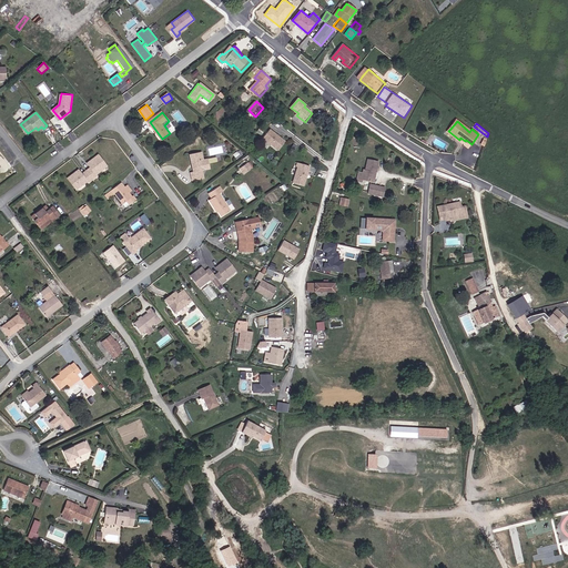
[(286,140),(271,128),(262,139),(277,151),(286,140)]
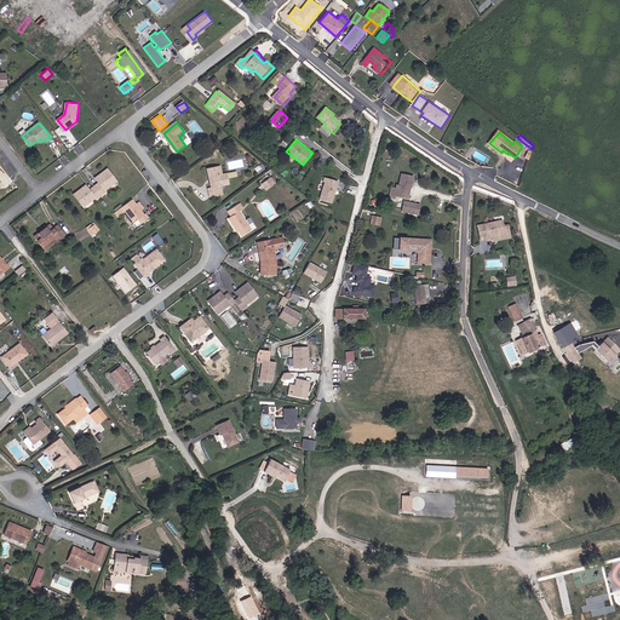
[(225,185),(220,166),(208,170),(212,188),(210,189),(211,194),(224,191),(223,185),(225,185)]
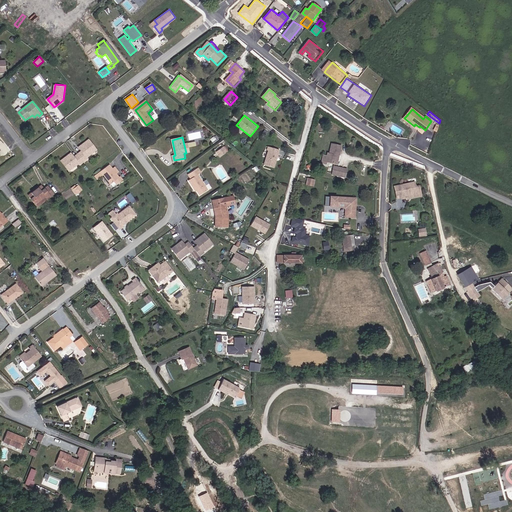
[(75,158),(72,154),(61,162),(69,172),(79,164),(80,166),(88,159),(87,158),(97,150),(89,140),(79,148),(82,153),(75,158)]
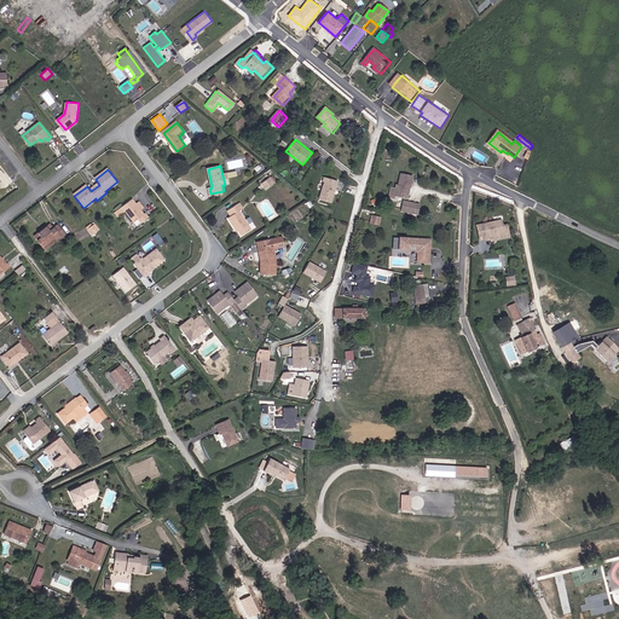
[(397,196),(408,198),(409,198),(411,187),(414,175),(401,173),(400,181),(398,180),(397,187),(393,186),(391,197),(397,198),(397,196)]
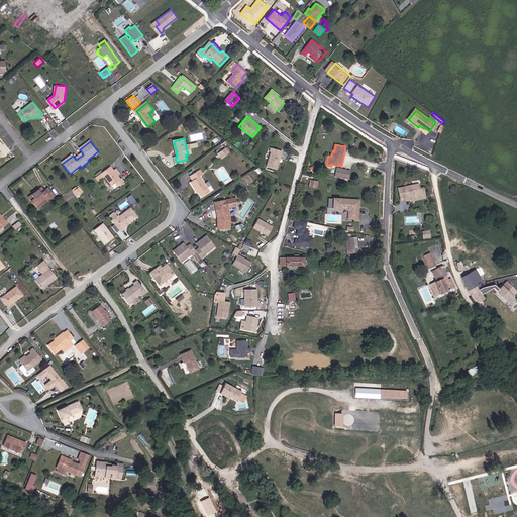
[(231,152),(228,147),(221,151),(225,157),(231,152)]
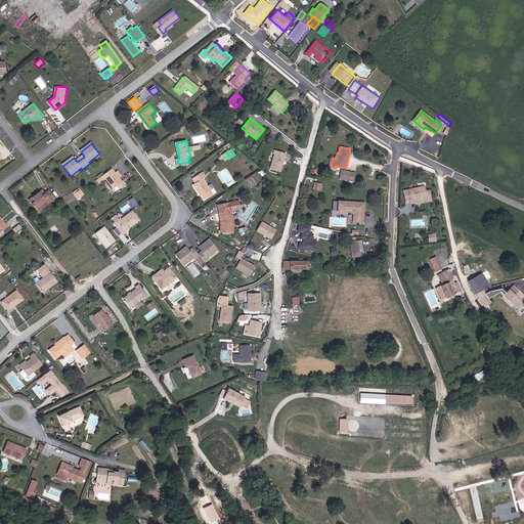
[(280,173),(287,154),(275,149),(269,169),(280,173)]
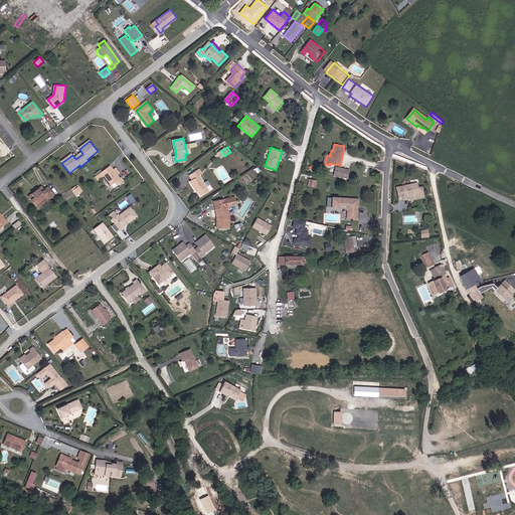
[(333,175),(348,179),(350,169),(336,165),(333,175)]
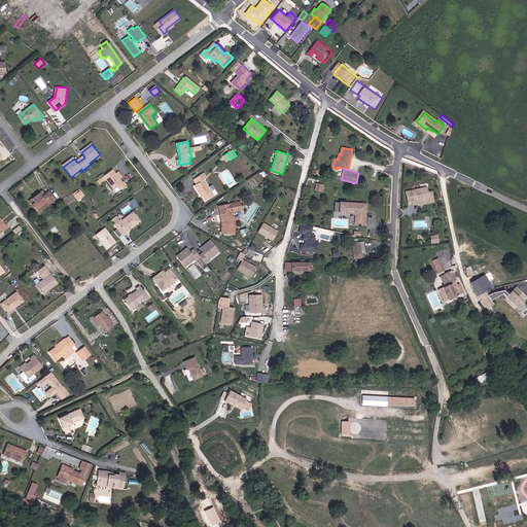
[(103,177),(114,189),(116,192),(119,189),(120,189),(127,184),(124,180),(123,182),(112,170),(103,177)]
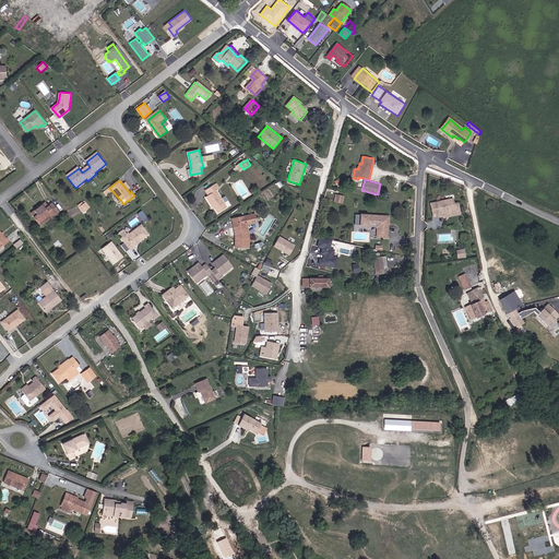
[(213,209),(215,206),(219,213),(227,207),(216,192),(218,191),(215,186),(206,191),(210,197),(206,199),(213,209)]
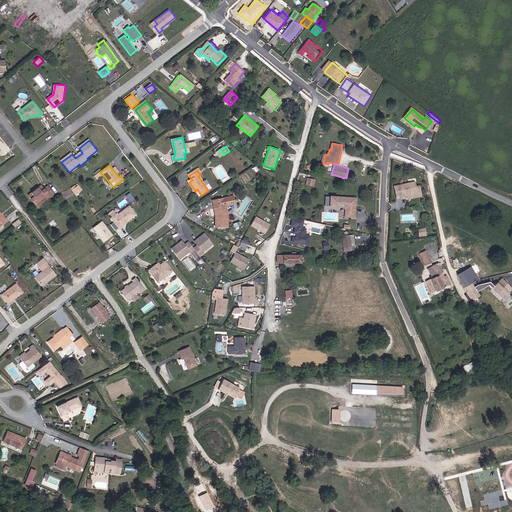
[(314,186),(315,179),(307,177),(306,184),(314,186)]
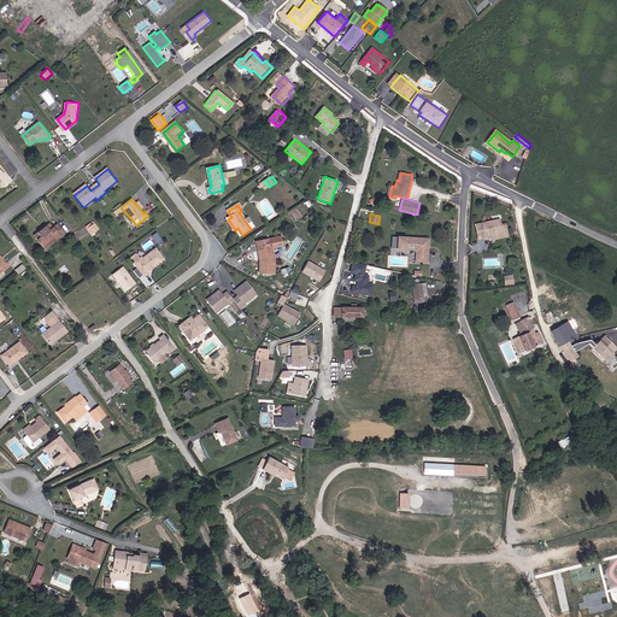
[(477,238),(488,236),(503,233),(504,238),(510,236),(506,224),(503,225),(500,219),(475,224),(477,238)]
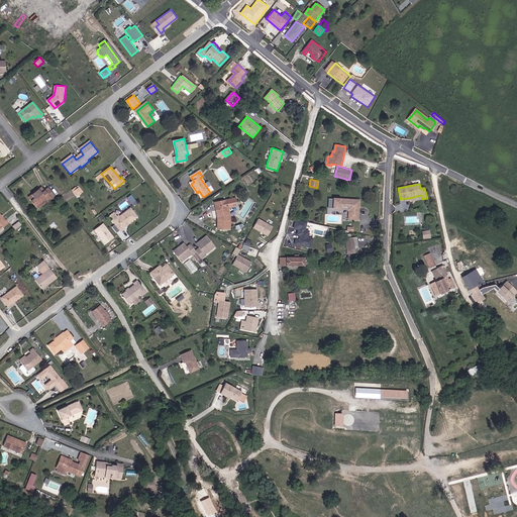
[(29,197),(36,206),(47,197),(49,200),(56,195),(50,189),(47,192),(43,187),(29,197)]
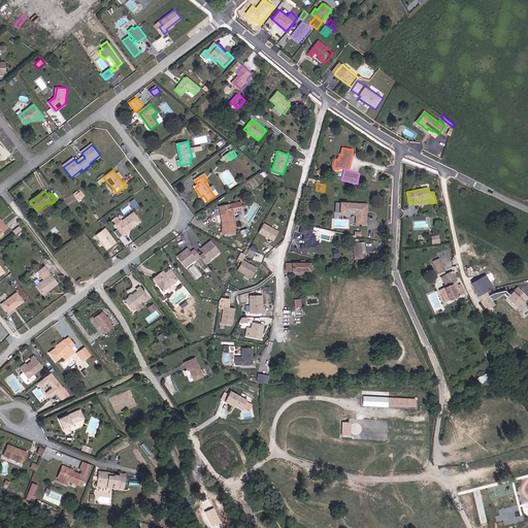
[(84,196),(79,191),(74,195),(78,200),(84,196)]
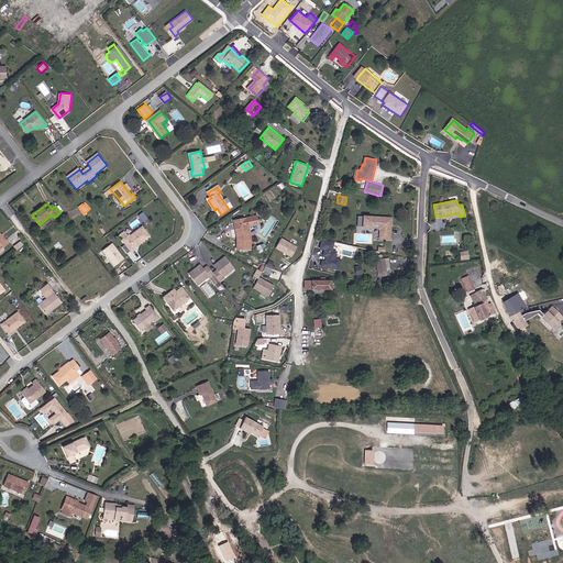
[(143,211),(139,214),(145,223),(150,220),(143,211)]
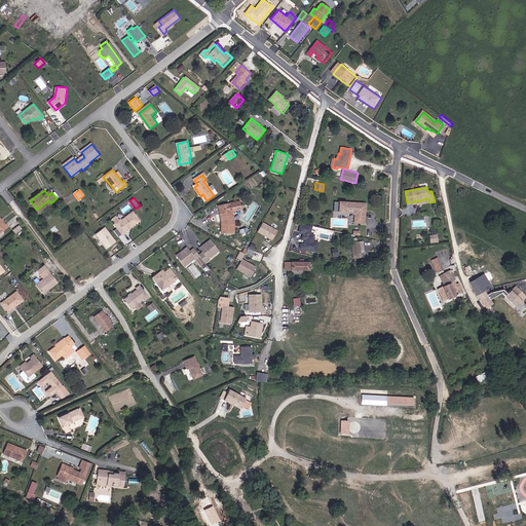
[(40,213),(50,203),(48,200),(37,210),(40,213)]
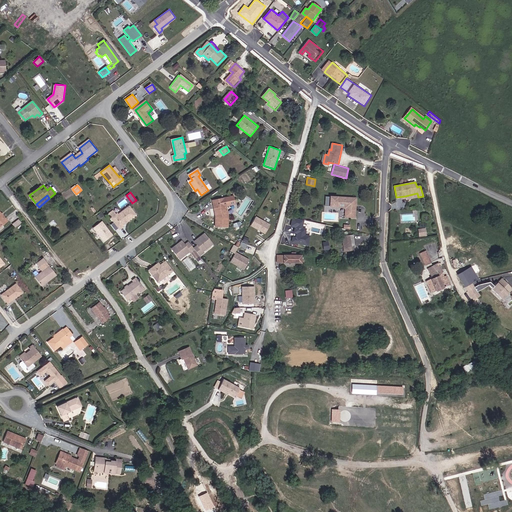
[(231,197),(214,201),(216,209),(218,209),(219,216),(219,222),(217,222),(217,226),(229,227),(230,215),(228,206),(232,204),(231,197)]
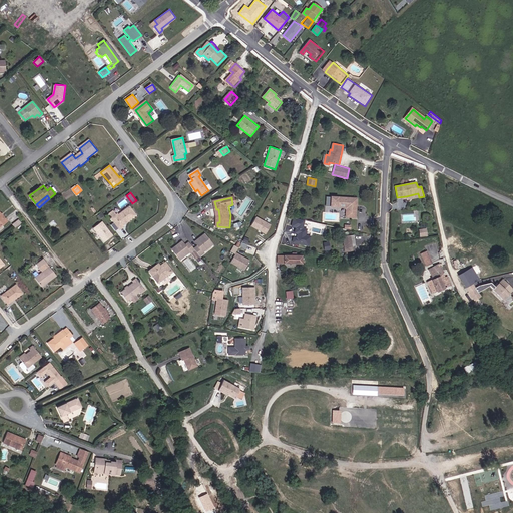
[(355,204),(356,199),(337,197),(336,207),(344,208),(345,210),(345,216),(350,216),(349,217),(355,218),(355,207),(354,207),(354,204),(355,204)]
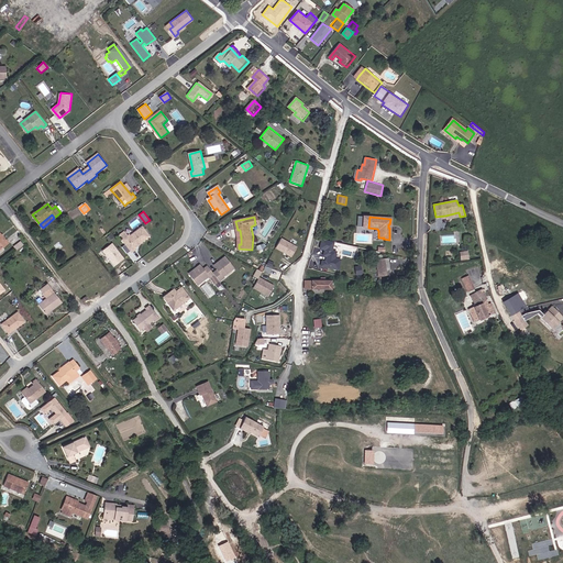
[(130,236),(129,235),(124,239),(123,240),(132,252),(136,249),(135,245),(150,234),(143,225),(130,236)]
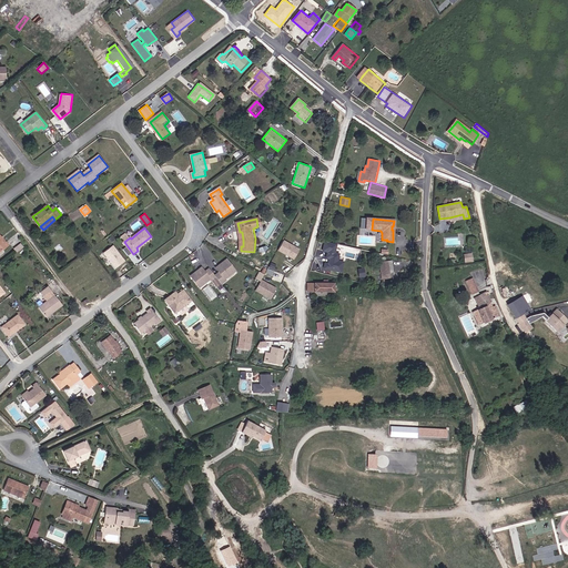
[(7,244),(0,237),(0,254),(10,246),(7,243),(7,244)]
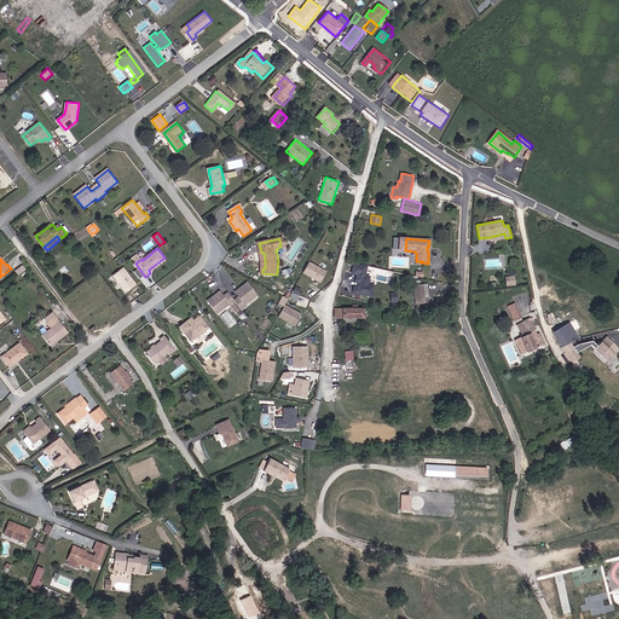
[(328,271),(310,261),(304,273),(320,283),(328,271)]
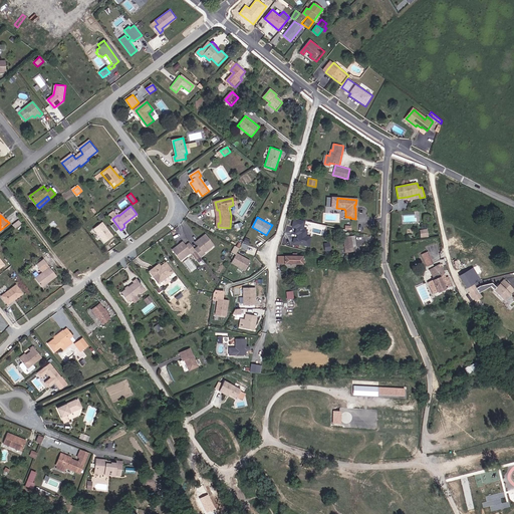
[(15,228),(22,223),(19,219),(12,225),(15,228)]
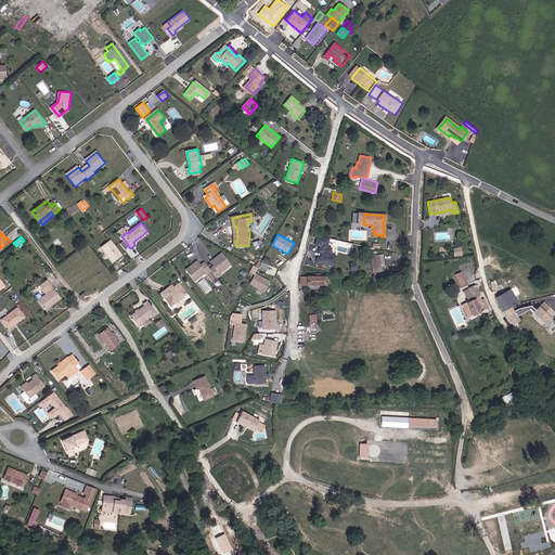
[(334,267),(336,257),(330,256),(332,249),(327,248),(328,240),(319,237),(319,241),(317,241),(315,246),(321,247),(319,253),(322,254),(321,259),(318,258),(317,263),(334,267)]
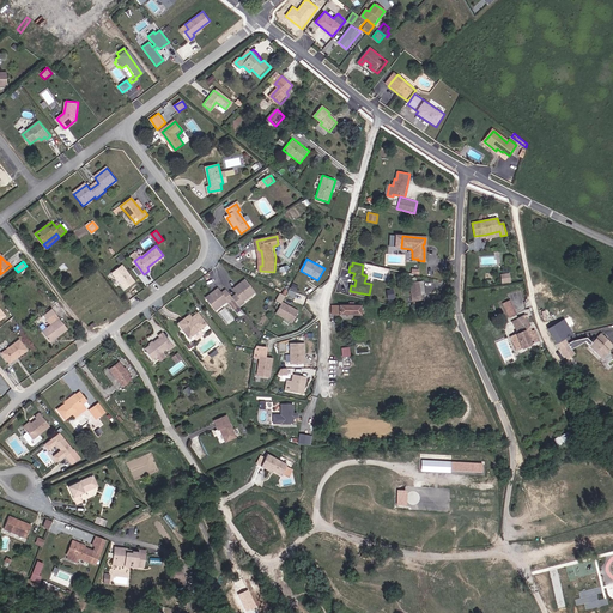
[(135,281),(122,265),(110,273),(123,291),(135,281)]
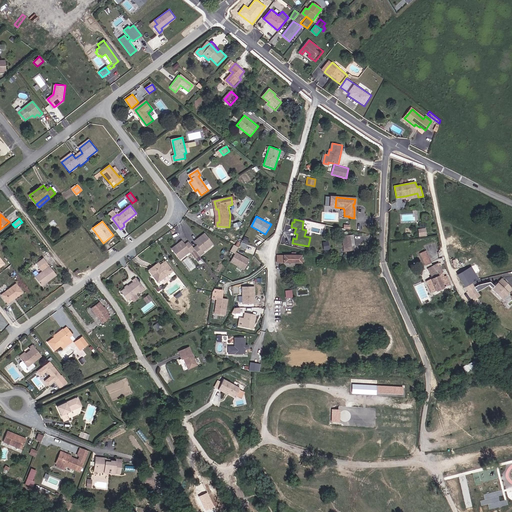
[(418,228),(419,236),(427,235),(426,227),(418,228)]
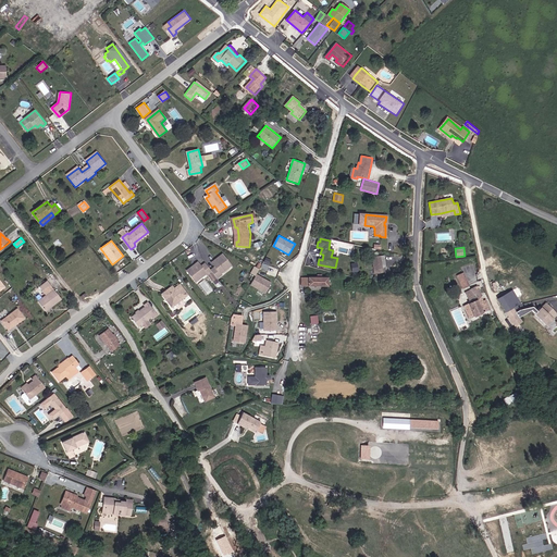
[(212,268),(208,263),(207,261),(202,264),(199,261),(189,270),(197,282),(208,273),(210,274),(214,271),(219,277),(223,274),(222,272),(233,263),(224,254),(213,262),(215,265),(212,268)]
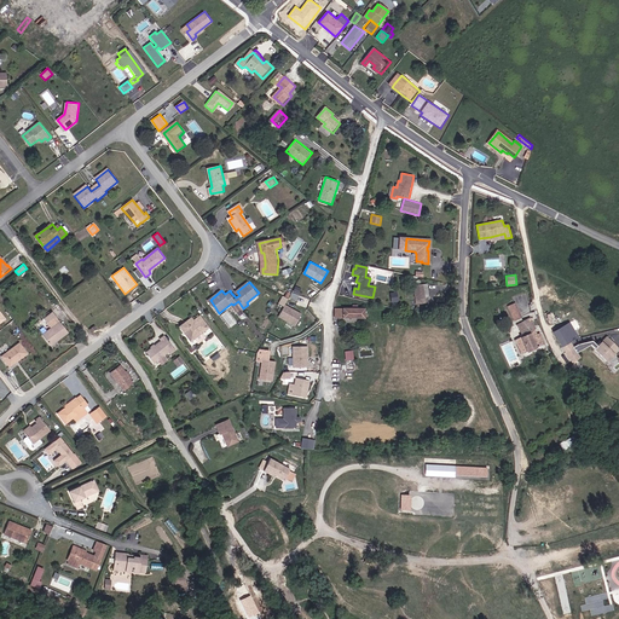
[(522,317),(515,302),(507,306),(514,322),(522,317)]
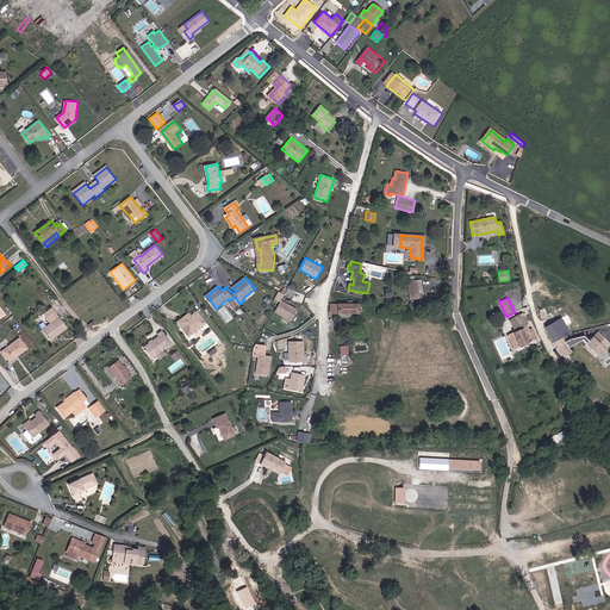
[(349,302),(331,303),(331,311),(363,310),(363,306),(361,306),(361,302),(354,302),(354,299),(349,299),(349,302)]
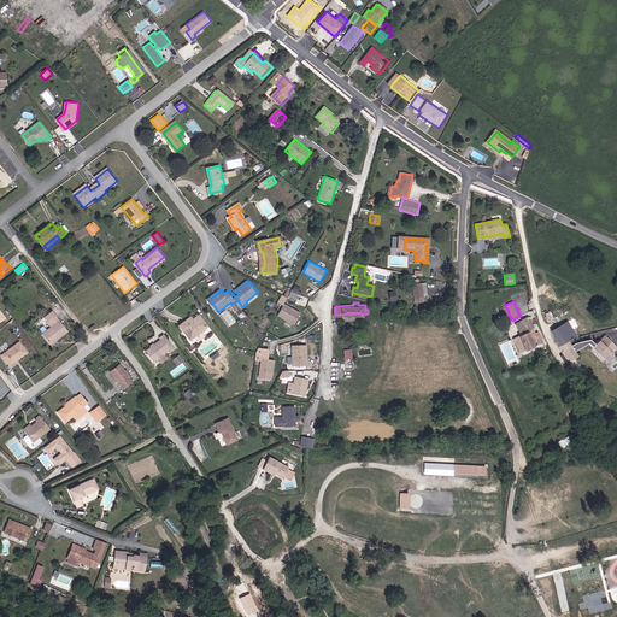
[(278,316),(295,324),(300,315),(285,305),(278,316)]
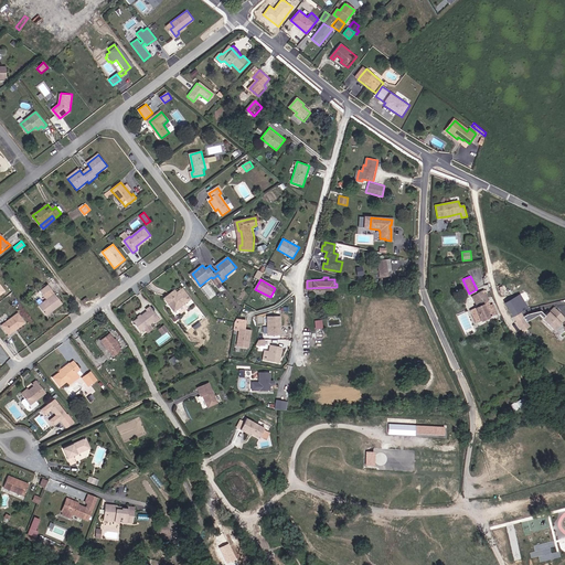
[(169,291),(172,296),(182,287),(180,285),(174,289),(173,287),(169,291)]
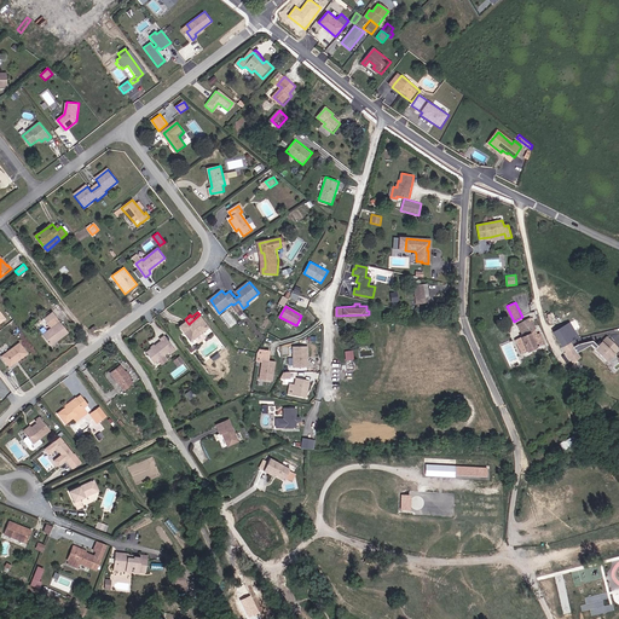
[(207,324),(200,314),(189,324),(185,319),(178,324),(189,339),(207,324)]
